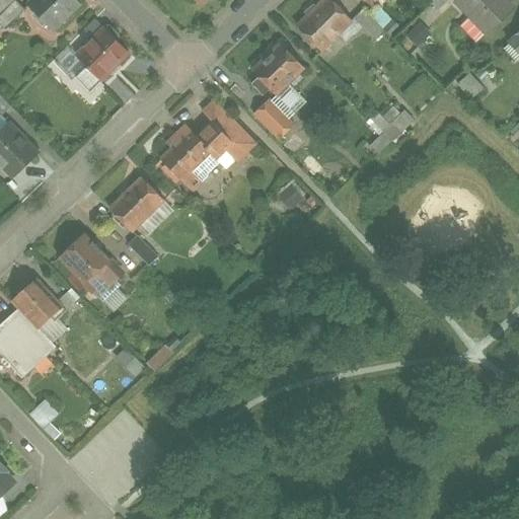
[(22,9),(12,0),(0,0),(0,24),(3,27),(22,9)]
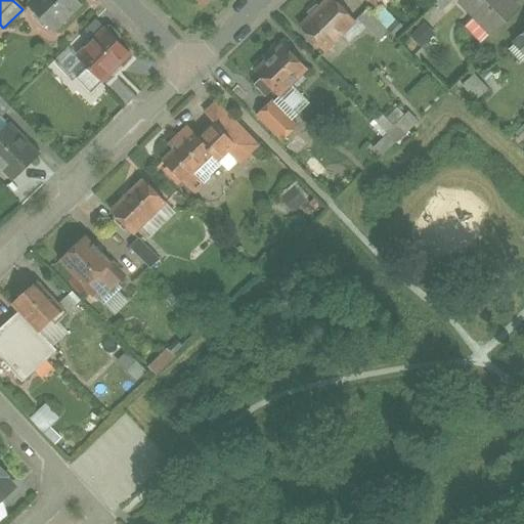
[(80,2),(77,0),(26,0),(25,1),(51,29),(80,2)]
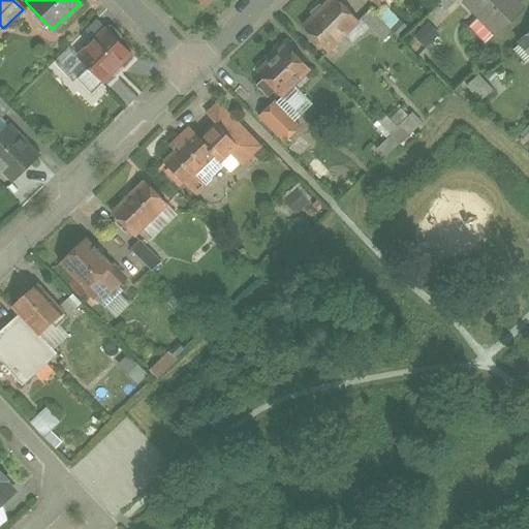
[(340,0),(324,0),(301,24),(327,49),(359,18),(340,0)]
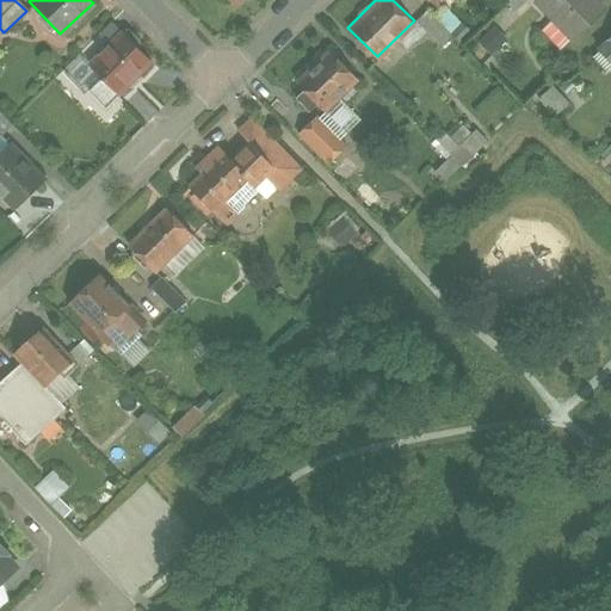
[(503,0),(513,11),(524,0),(503,0)]
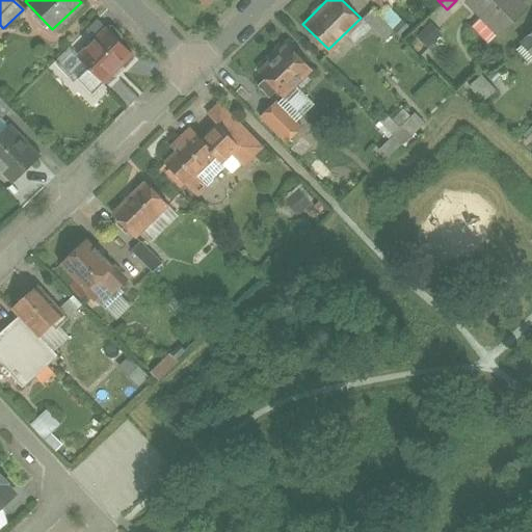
[(464,0),(497,33),(527,5),(522,0),(464,0)]
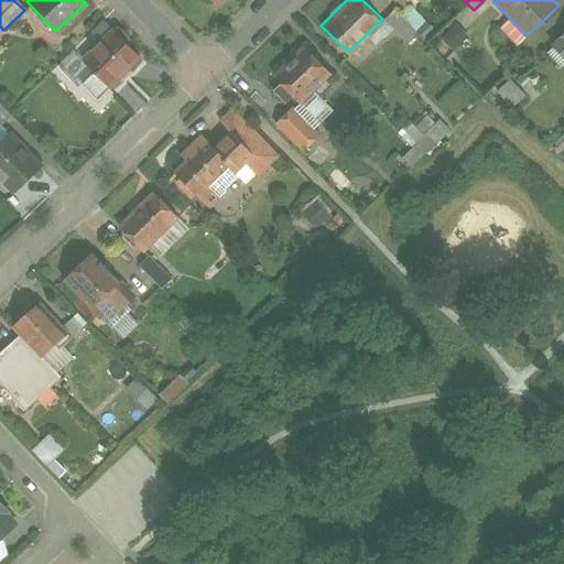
[(404,42),(424,22),(410,9),(401,19),(392,10),(382,20),(404,42)]
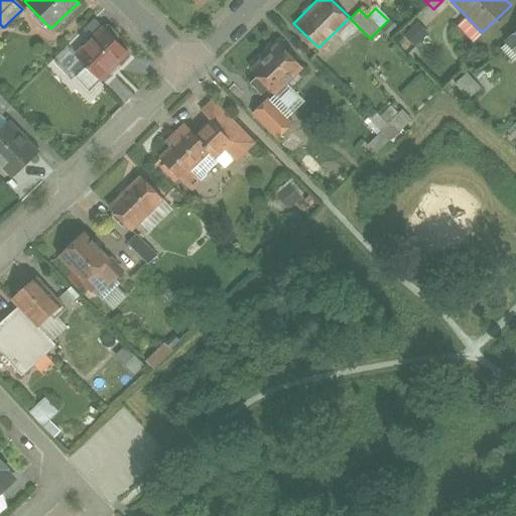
[(104,19),(72,51),(84,65),(73,75),(89,91),(130,51),(114,35),(118,32),(104,19)]
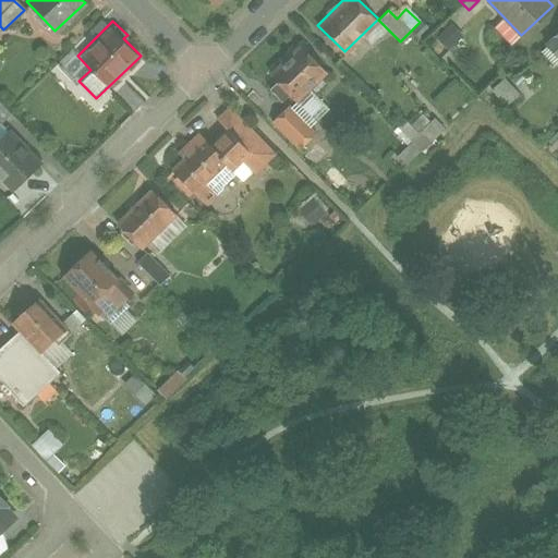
[(557,29),(546,41),(557,55),(557,29)]
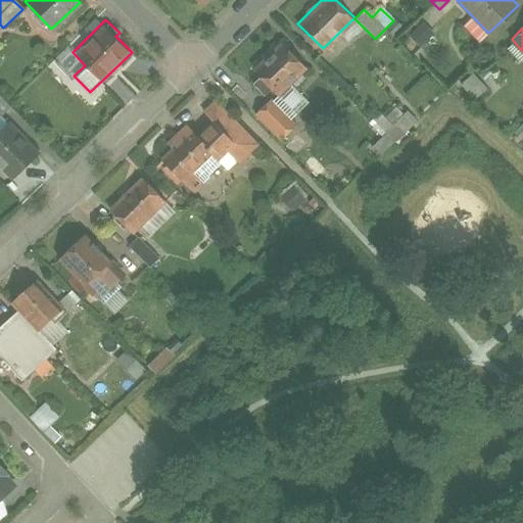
[(282,42),(252,67),(259,76),(253,82),(264,94),(271,88),(275,93),(304,67),(282,42)]
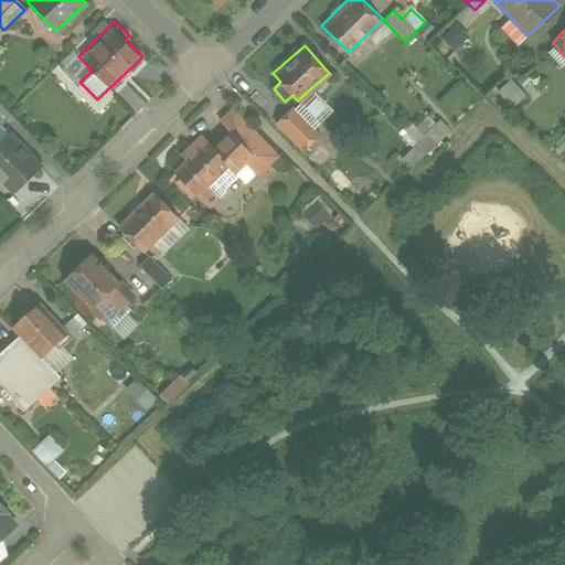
[(497,91),(511,106),(524,94),(509,78),(497,91)]
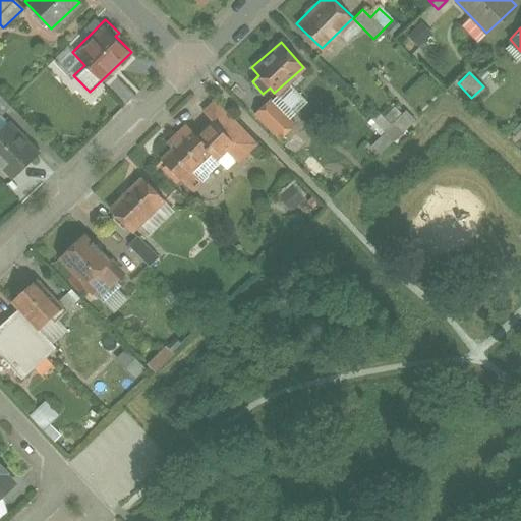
[(0,89),(0,121),(6,127),(21,113),(0,89)]
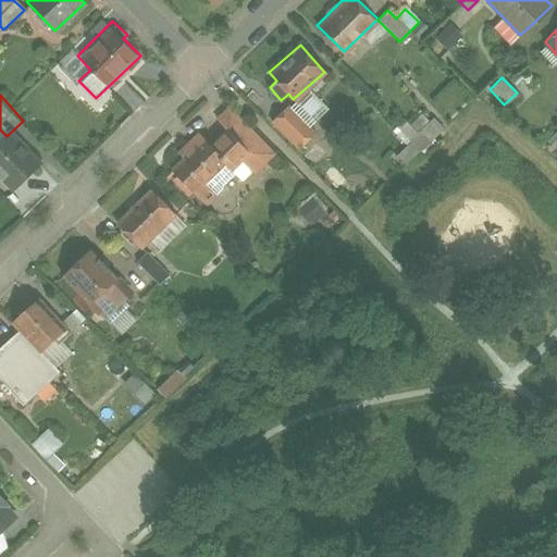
[(405,145),(393,157),(403,168),(441,131),(420,109),(394,134),(405,145)]
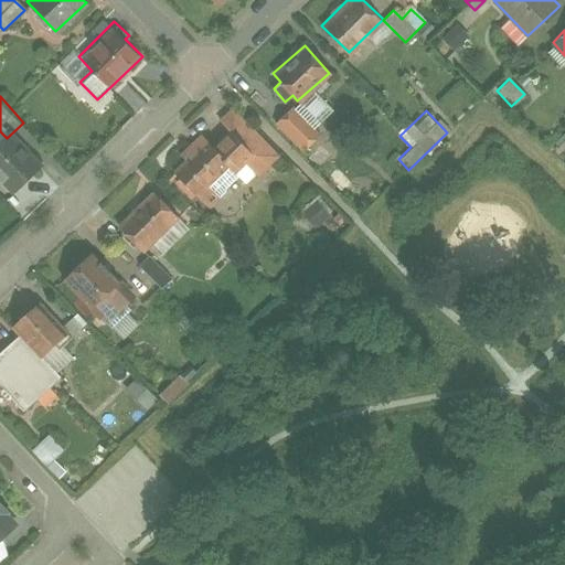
[(13,134),(0,146),(0,177),(16,193),(45,166),(13,134)]
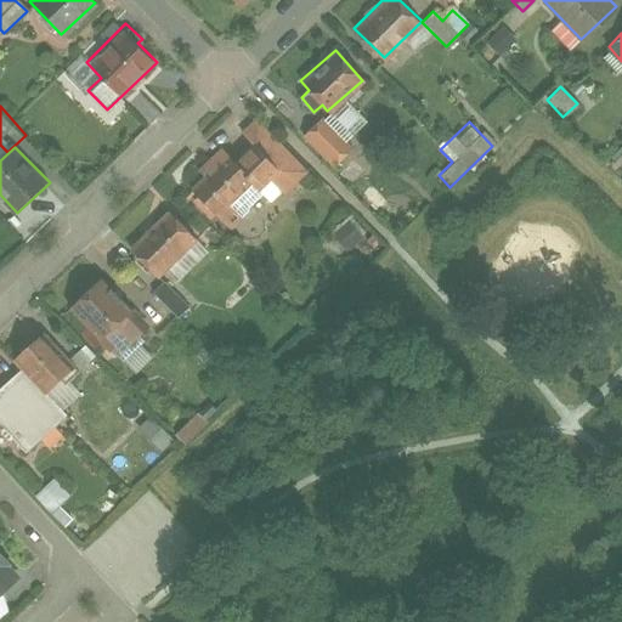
[(222,153),(180,196),(220,236),(280,177),(255,152),(238,169),(222,153)]
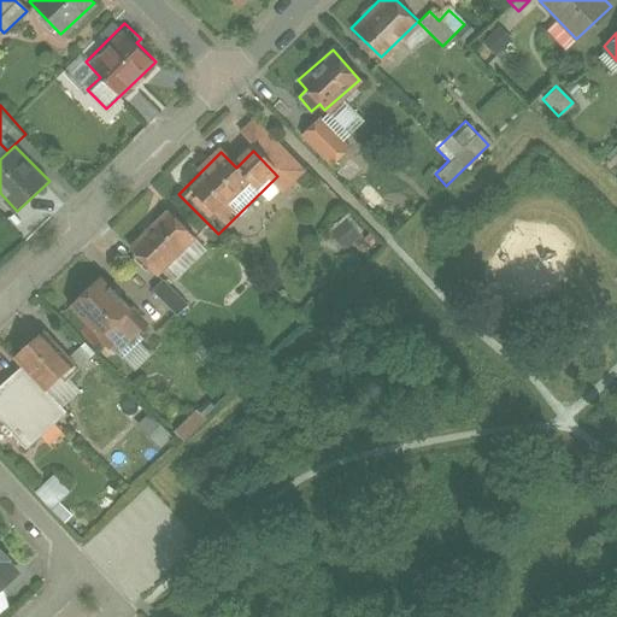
[(165,207),(127,245),(154,274),(193,236),(165,207)]
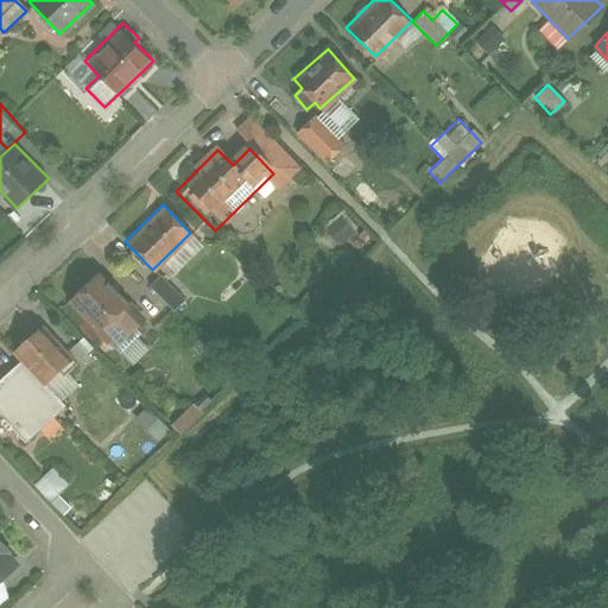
[(96,271),(68,298),(119,352),(138,333),(133,328),(143,320),(96,271)]
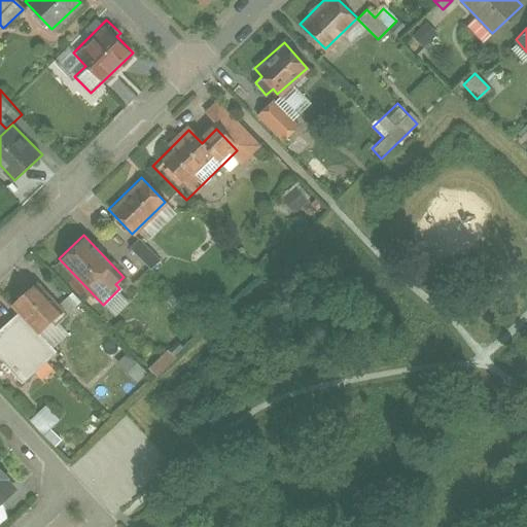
[(135,239),(127,249),(149,269),(157,258),(135,239)]
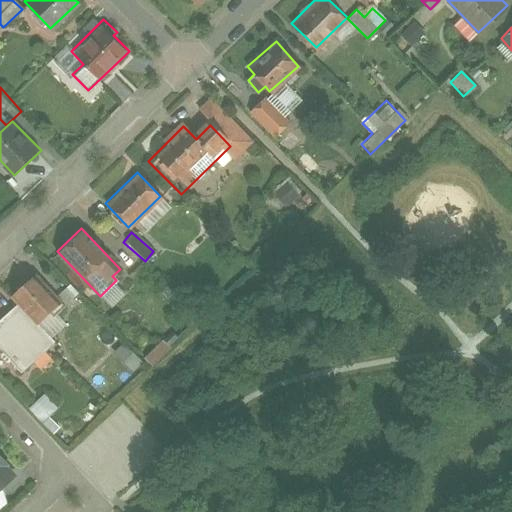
[(18,303),(0,318),(0,347),(2,350),(22,368),(53,341),(36,321),(49,310),(53,315),(66,304),(38,271),(11,295),(18,303)]
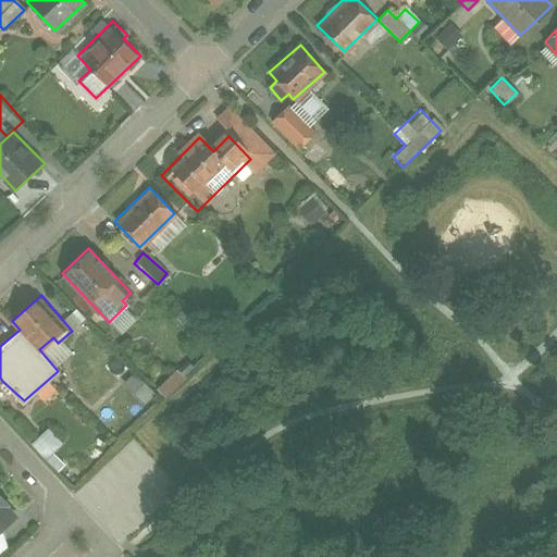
[(164,398),(184,379),(174,370),(155,388),(164,398)]
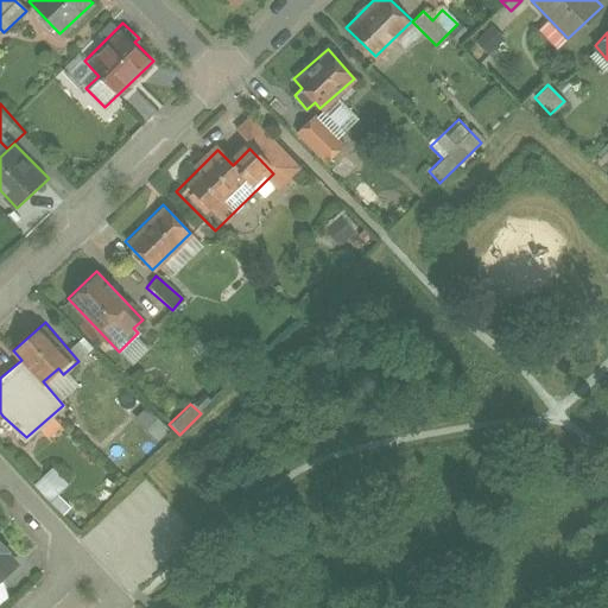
[(45,500),(63,486),(51,468),(32,482),(45,500)]
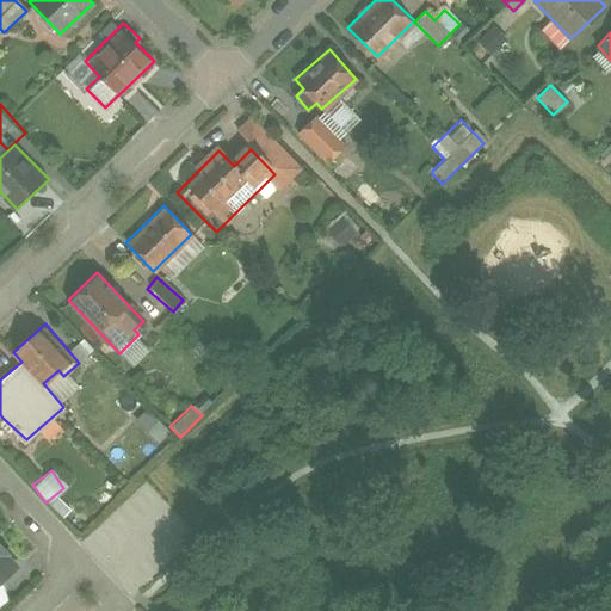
[(0,579),(17,565),(6,554),(10,549),(0,539),(0,579)]
